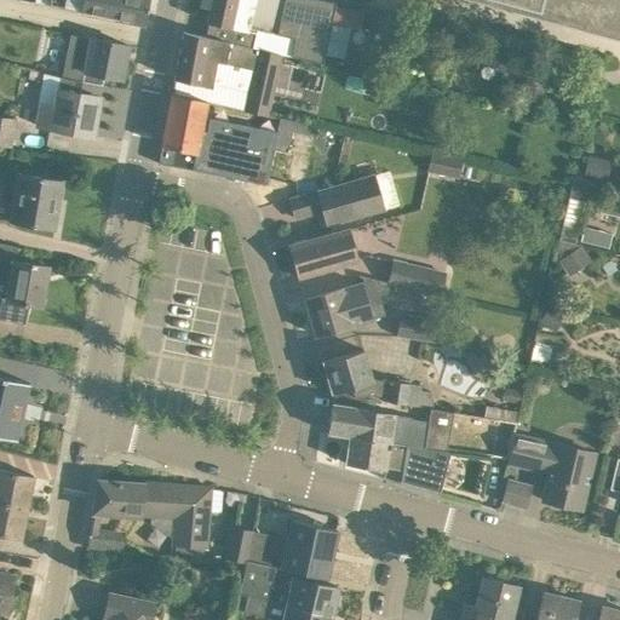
[(148,0),(49,0),(49,6),(144,26),(148,0)]
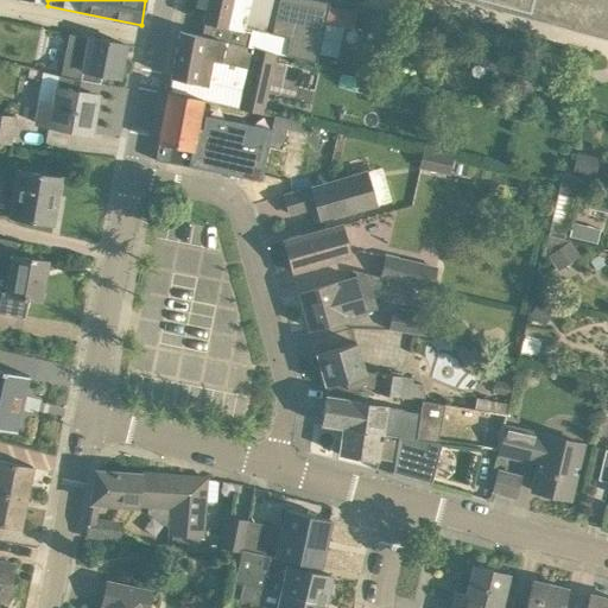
[(309,0),(208,0),(203,24),(201,37),(225,43),(254,49),(274,54),(316,63),(317,55),(337,58),(343,29),(324,24),(329,4),(309,0)]
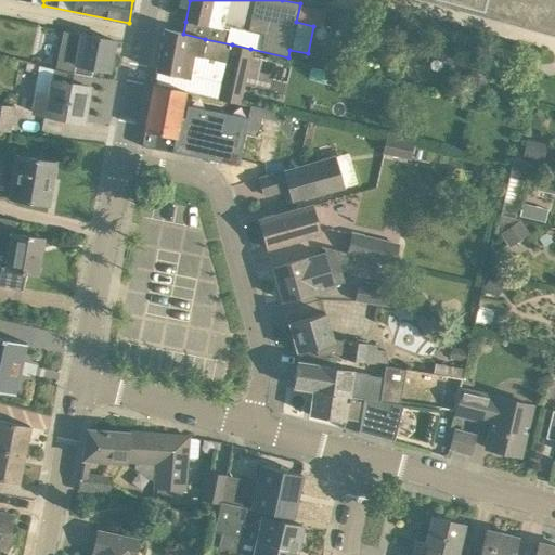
[(554,0),(434,0),(434,4),(450,9),(452,3),(510,20),(508,25),(526,29),(527,24),(554,30),(554,0)]
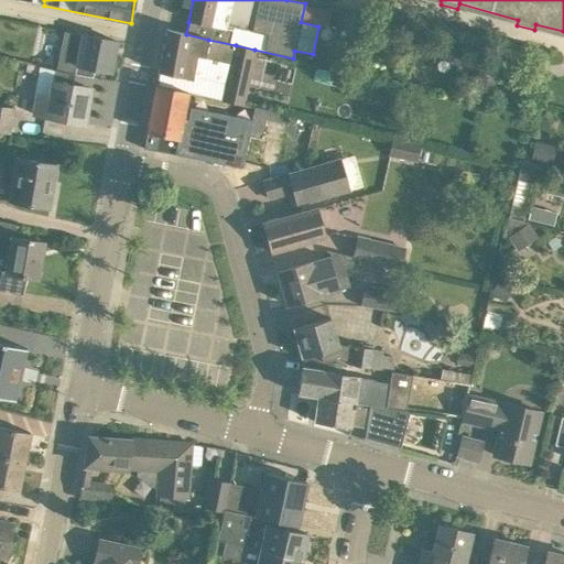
[(158,73),(192,80),(197,57),(205,58),(208,40),(186,34),(167,30),(166,30),(158,73)]
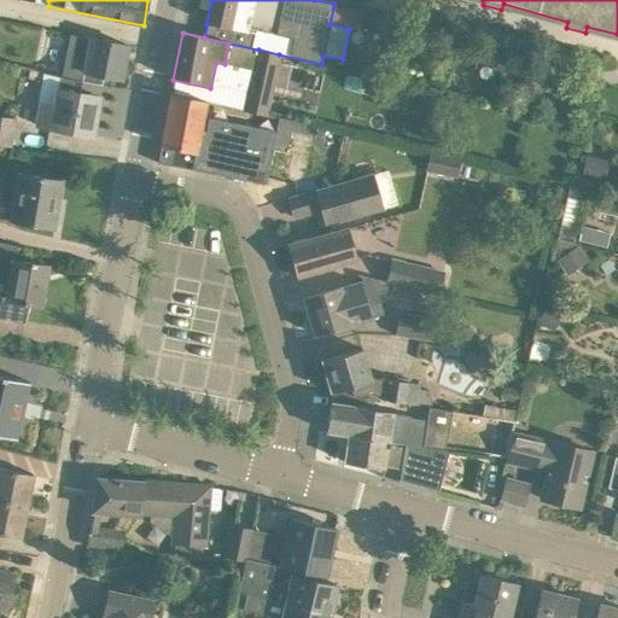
[(128,46),(89,39),(89,40),(74,36),(65,80),(100,86),(103,76),(121,80),(128,46)]
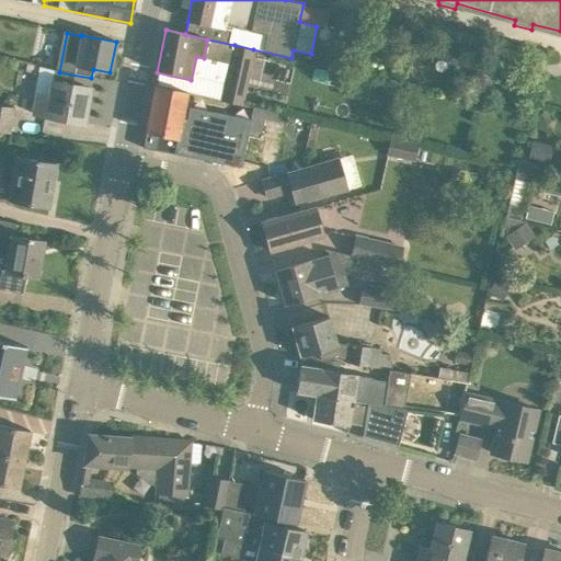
[(240,105),(253,49),(235,45),(221,100),(240,105)]
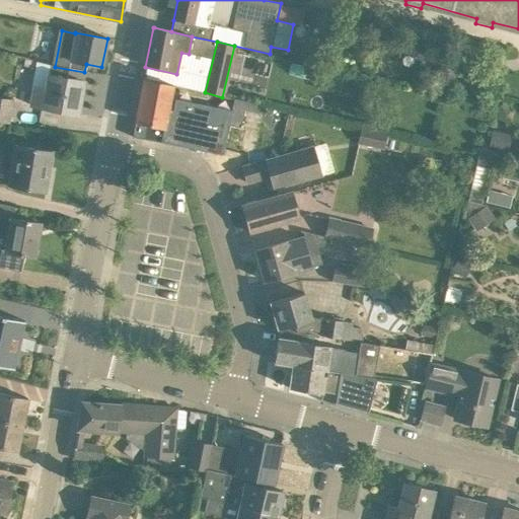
[(33,89),(30,105),(76,115),(83,82),(48,75),(45,92),(33,89)]
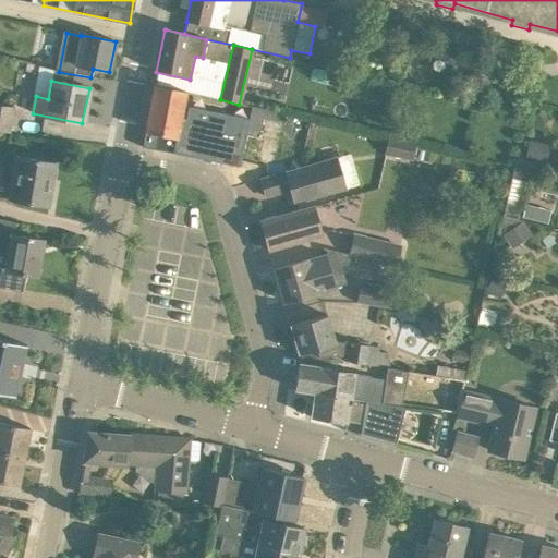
[(144,148),(205,160),(238,168),(240,161),(276,169),(281,144),(258,138),(263,120),(250,117),(249,120),(183,105),(185,92),(154,85),(142,148),(144,148)]
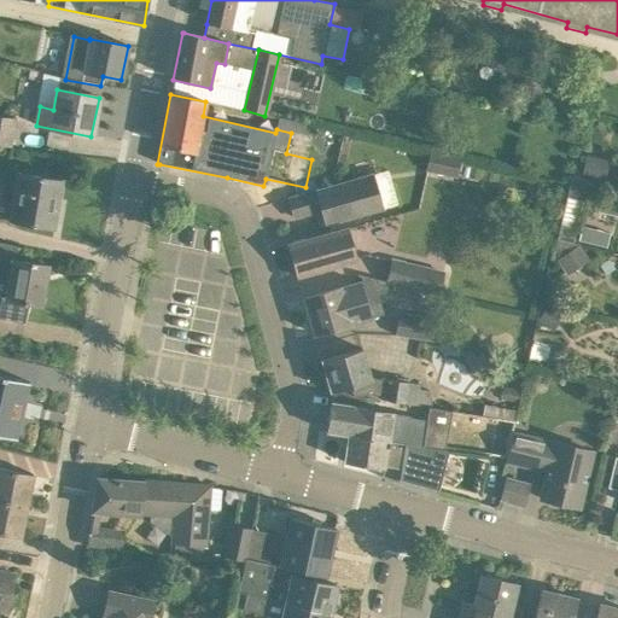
[(13,121),(0,118),(0,146),(10,149),(13,121)]
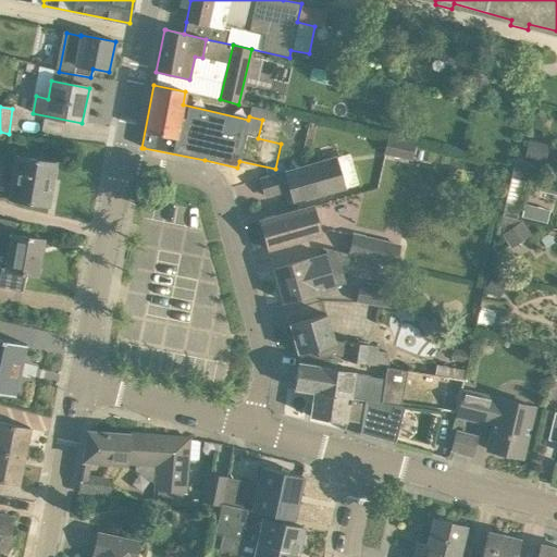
[(385,153),(410,159),(413,144),(388,138),(385,153)]
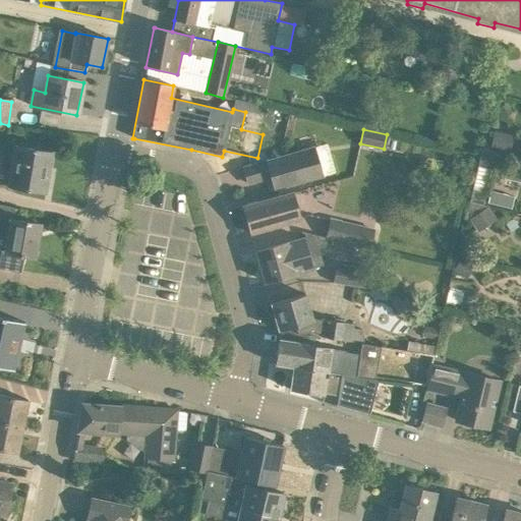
[(8,186),(45,192),(51,153),(14,146),(14,147),(5,145),(1,170),(10,172),(8,186)]
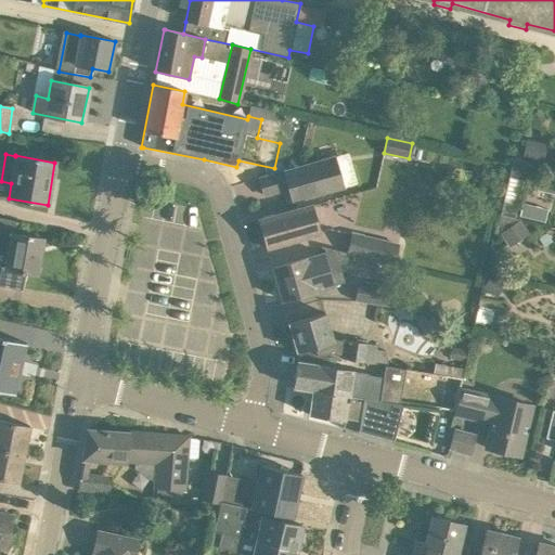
[(283,191),(284,193),(287,204),(344,188),(335,157),(259,179),(263,196),(283,191)]
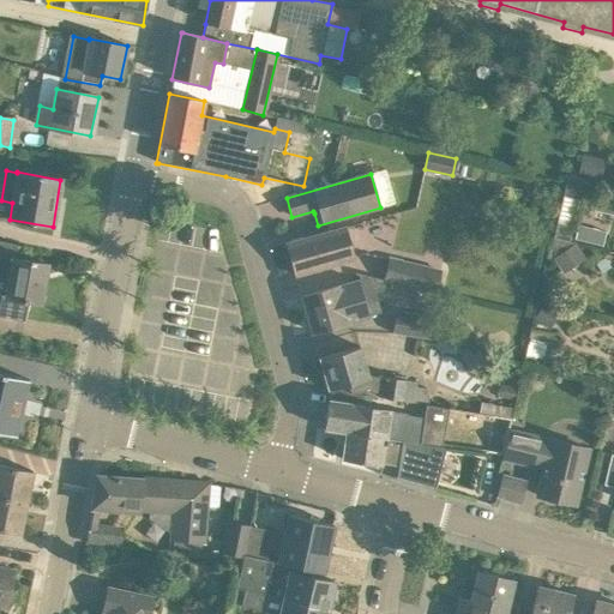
[(563,197),(577,200),(578,200),(583,179),(567,175),(563,197)]
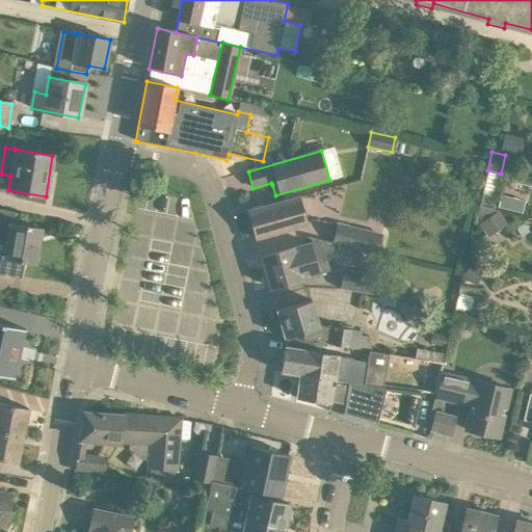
[(251,209),(251,211),(248,212),(256,238),(306,224),(298,197),(262,208),(261,206),(251,209)]
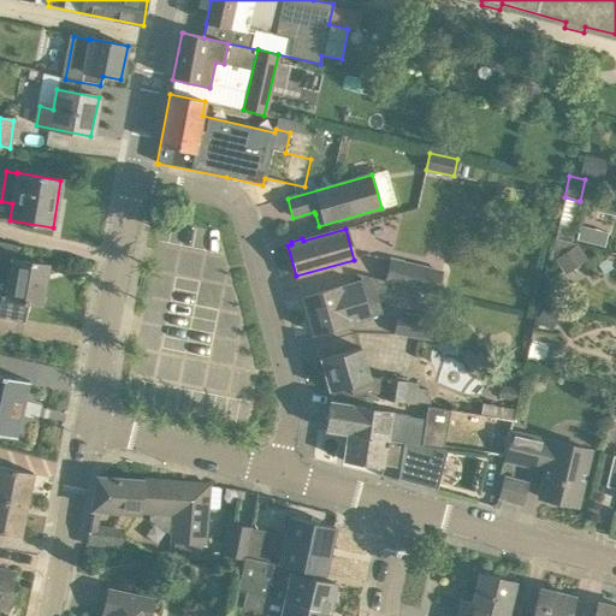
[(0,264),(11,267),(6,297),(1,297),(0,302),(0,318),(24,323),(29,303),(40,304),(46,266),(31,264),(33,258),(17,255),(18,246),(0,242),(0,264)]
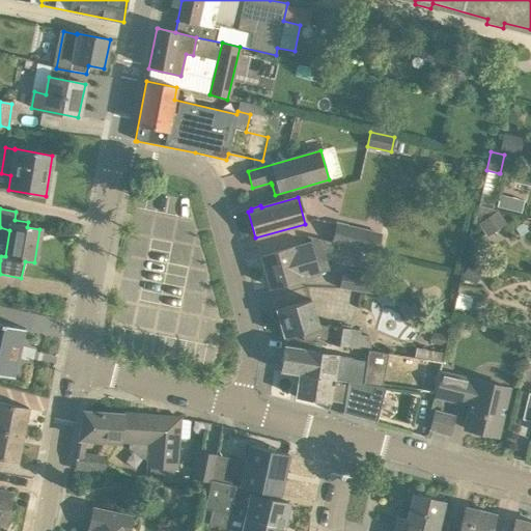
[(380,234),(337,224),(332,243),(375,253),(380,234)]
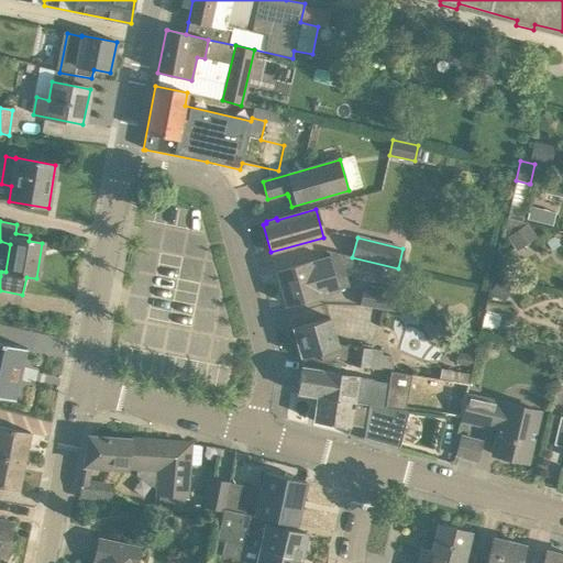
[(286,306),(318,296),(349,286),(344,268),(353,266),(350,257),(326,252),(329,253),(330,258),(309,264),(309,263),(276,273),(286,306)]
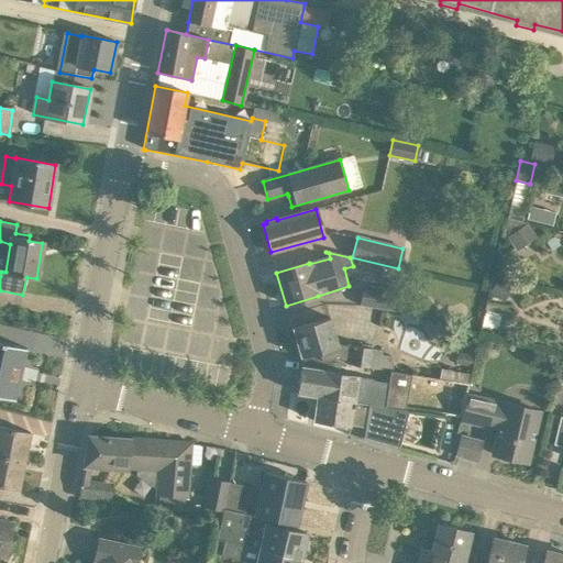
[(407,315),(410,296),(363,287),(360,306),(407,315)]
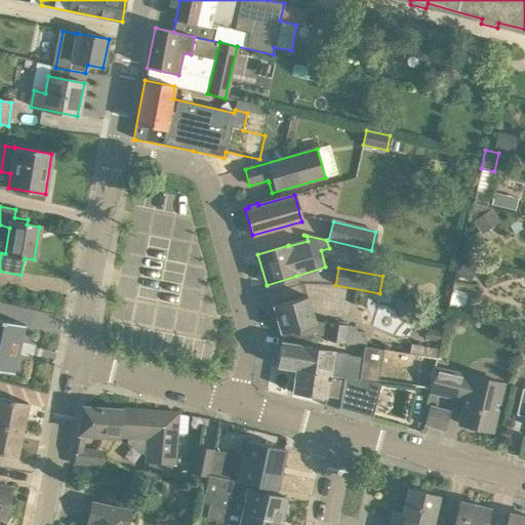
[(281,333),(284,333),(296,329),(298,336),(311,333),(311,338),(334,342),(352,345),(352,346),(364,347),(366,348),(366,344),(364,333),(354,331),(355,327),(328,323),(328,324),(315,322),(308,297),(273,307),(281,333)]
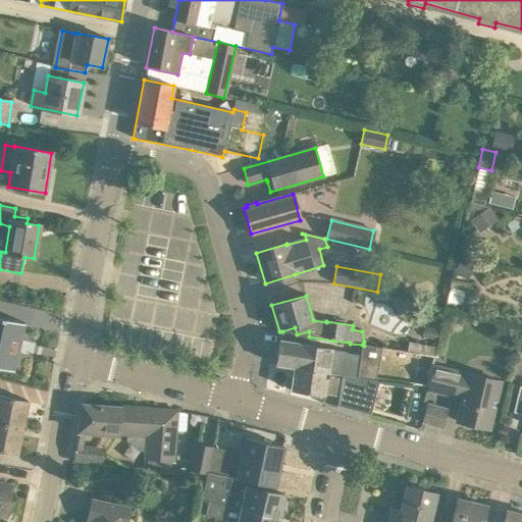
[(24,323),(0,317),(0,368),(13,371),(13,370),(12,370),(16,354),(17,354),(20,341),(19,341),(22,324),(23,324),(24,323)]
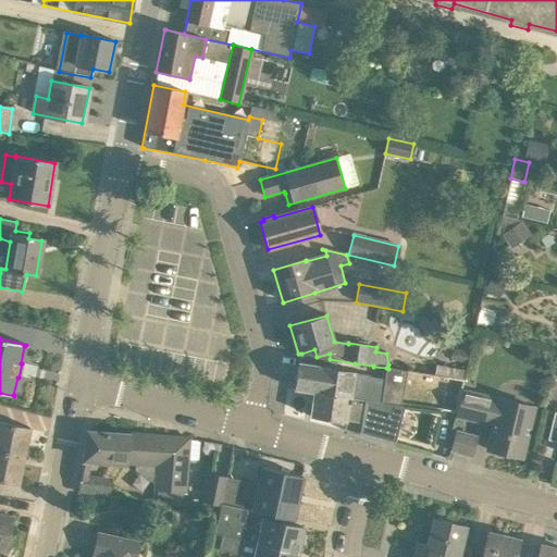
[(354,372),(355,363),(330,359),(330,354),(317,357),(314,349),(301,354),(299,363),(298,363),(294,390),(313,393),(313,392),(404,409),(404,407),(442,411),(456,413),(462,381),(388,369),(386,368),(384,379),(369,376),(369,374),(354,372)]
